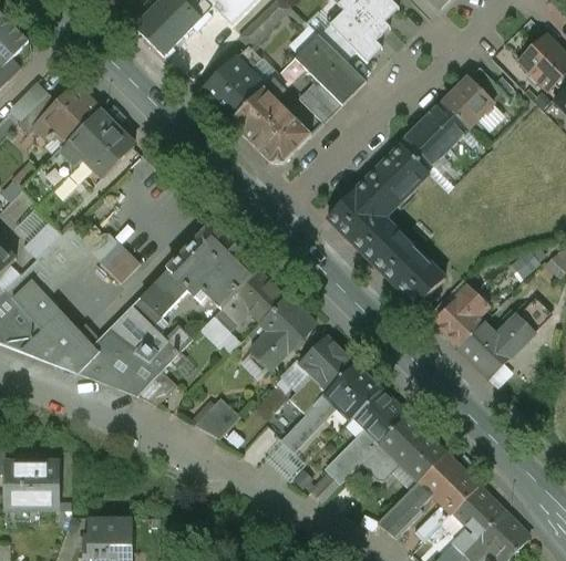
[(160,0),(134,26),(162,53),(197,18),(179,0),(160,0)]
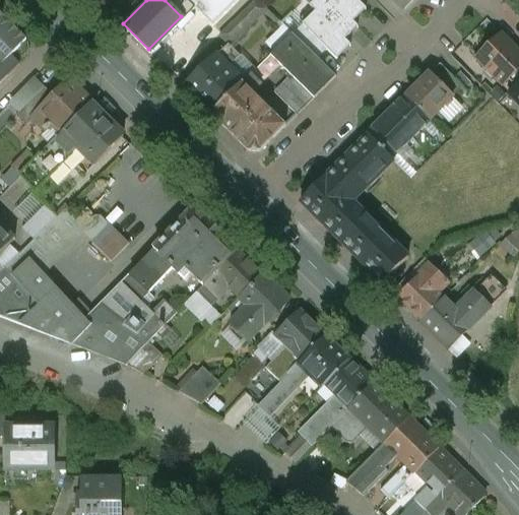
[(240,38),(268,6),(261,0),(252,0),(228,26),(240,38)]
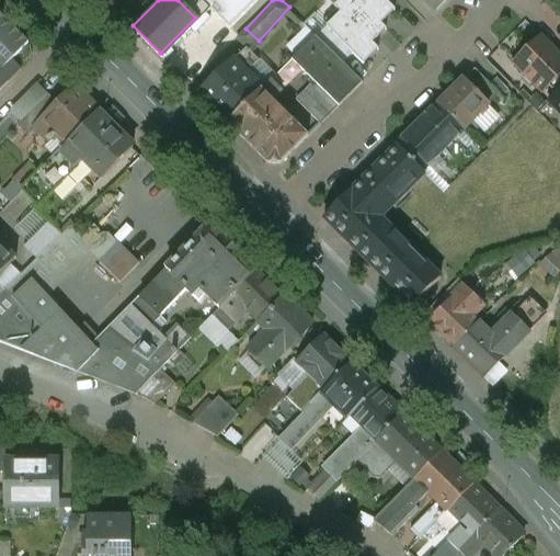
[(378,21),(357,0),(336,0),(333,3),(340,9),(370,41),(385,26),(379,21),(378,21)]
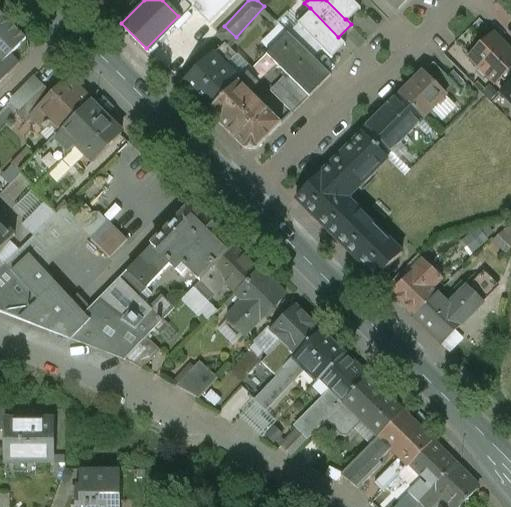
[(358,6),(352,0),(326,0),(345,19),(346,19),(358,6)]
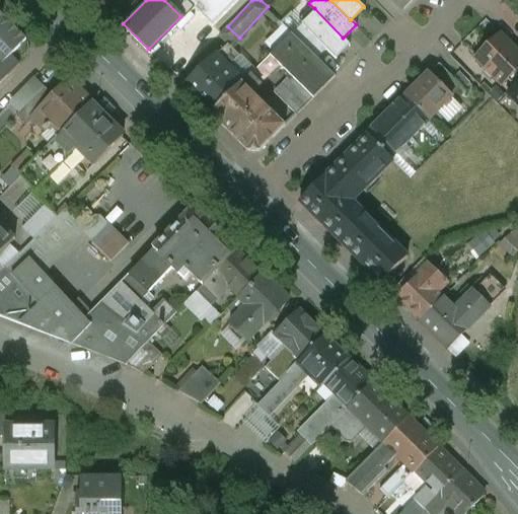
[(391,0),(399,8),(408,0),(391,0)]
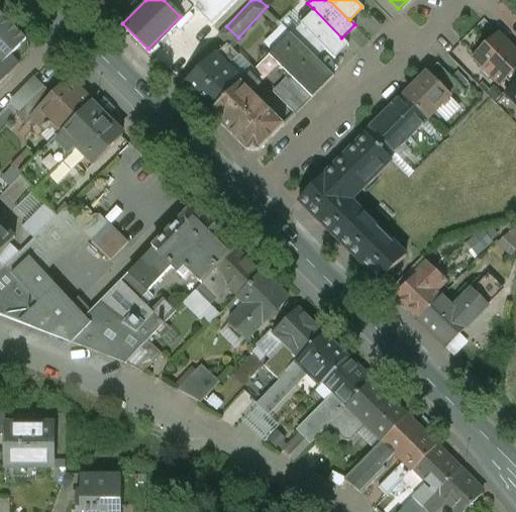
[(0,78),(19,60),(10,50),(25,34),(0,8),(0,78)]
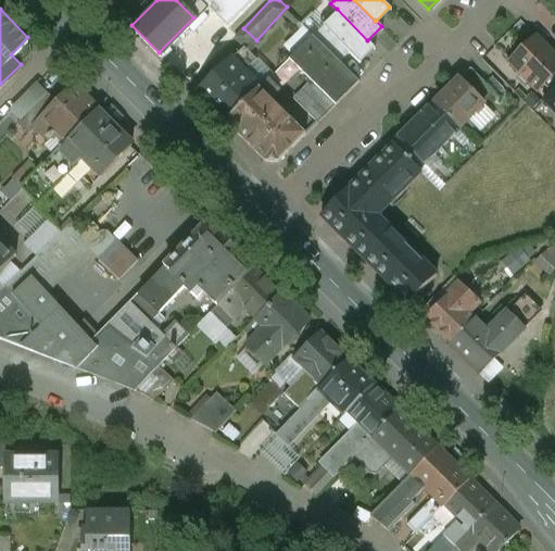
[(367,40),(337,9),(323,23),(358,60),(373,46),(367,40)]
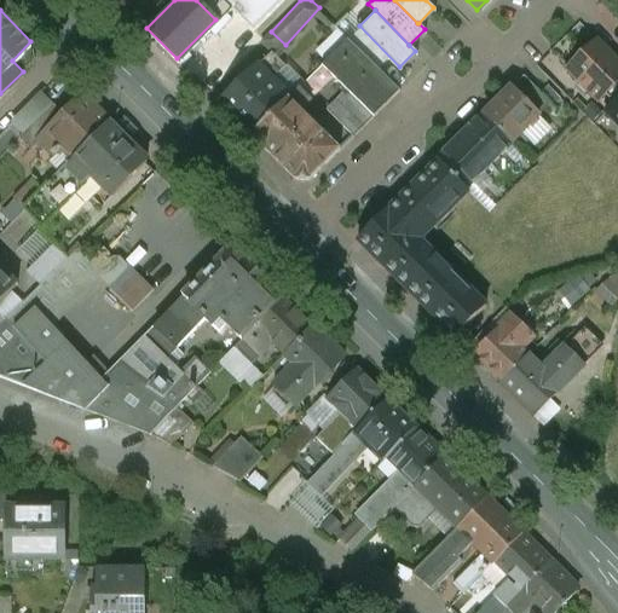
[(398,87),(347,36),(321,62),(346,86),(373,113),(398,87)]
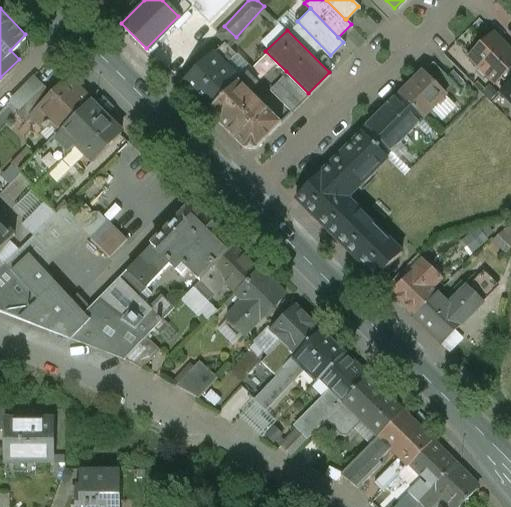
[(510,64),(510,49),(492,30),(467,54),(494,82),(510,64)]
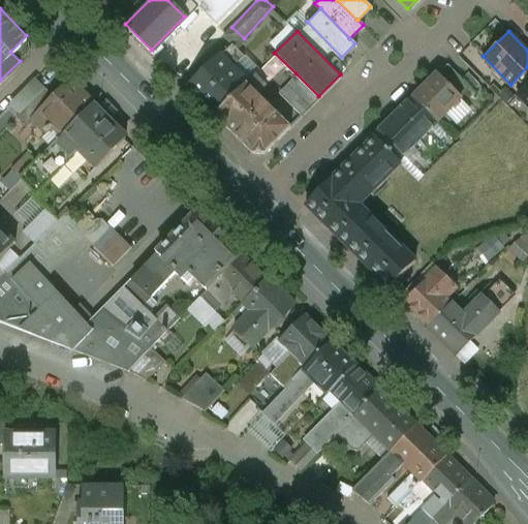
[(246,80),(218,52),(186,85),(214,112),(246,81),(246,80)]
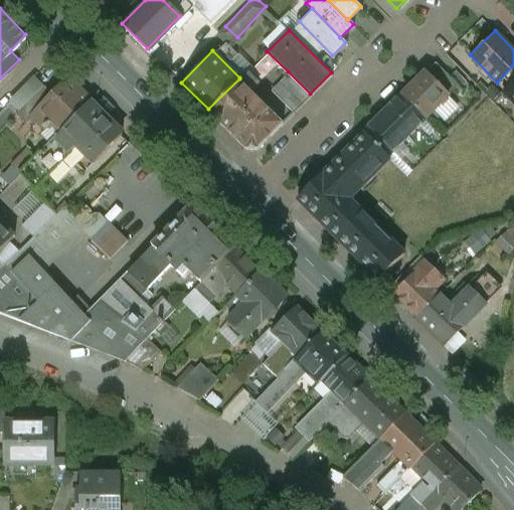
[(447,56),(440,64),(452,76),(459,69),(447,56)]
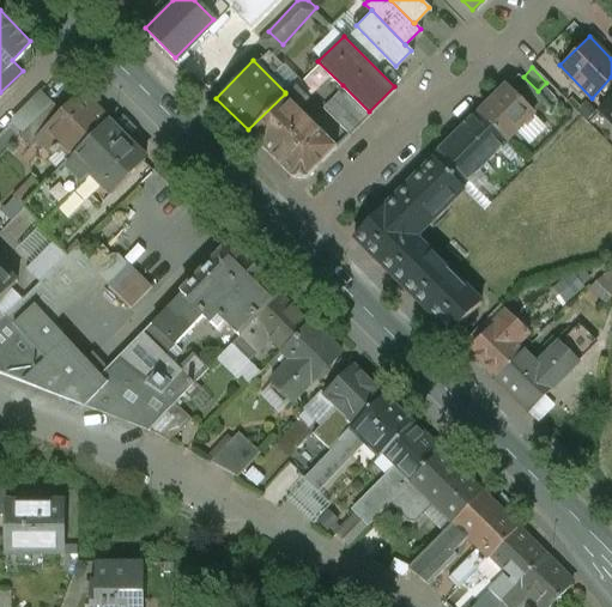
[(534,109),(507,83),(479,110),(506,138),(534,109)]
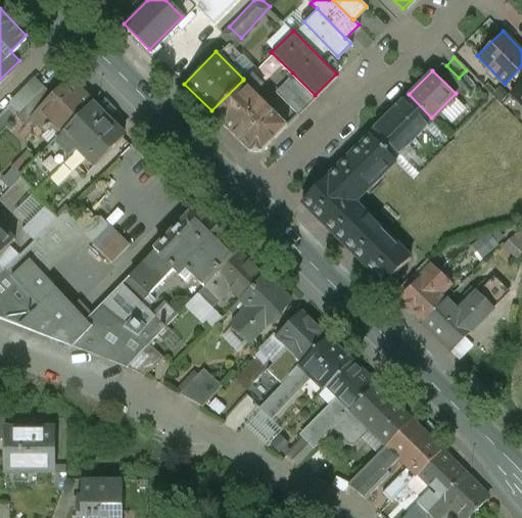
[(259,83),(250,73),(243,79),(243,80),(253,90),(259,83)]
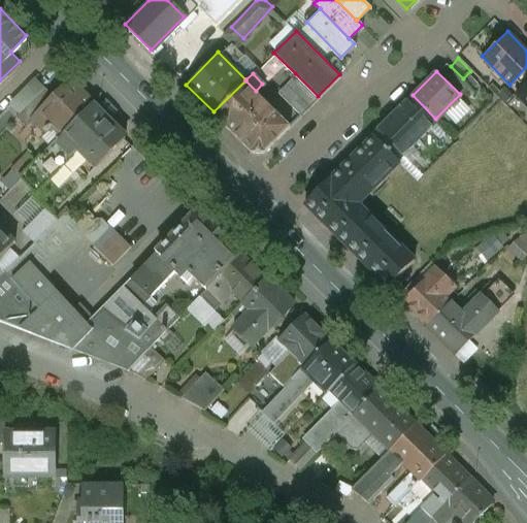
[(318,96),(295,73),(278,91),(300,112),(318,96)]
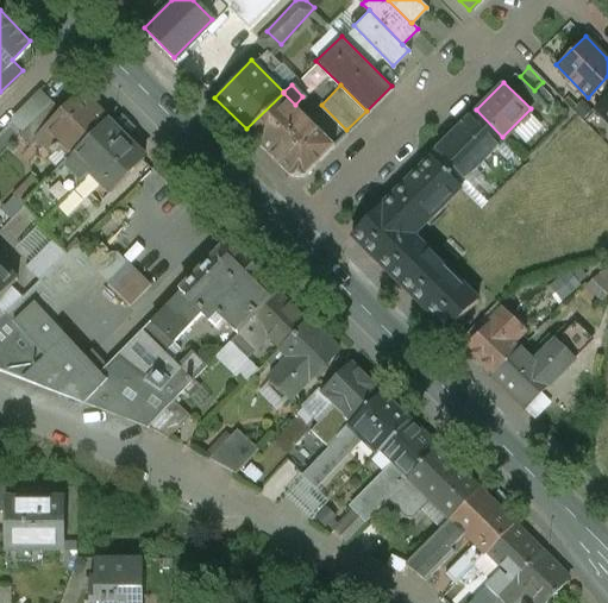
[(62,108),(38,132),(39,133),(52,148),(61,140),(73,151),(77,146),(106,118),(79,90),(62,108)]
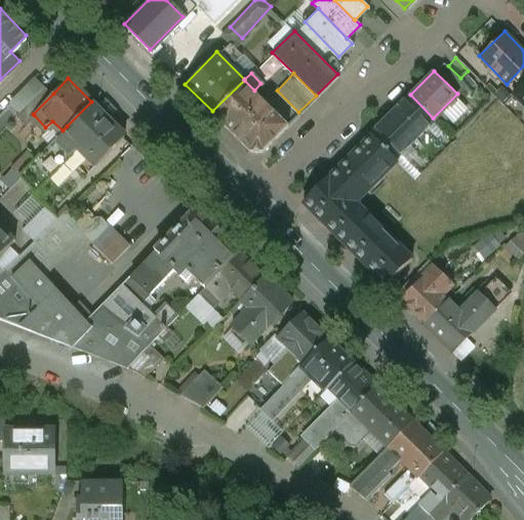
[(244,80),(212,111),(250,149),(262,149),(287,124),(254,90),(244,80)]
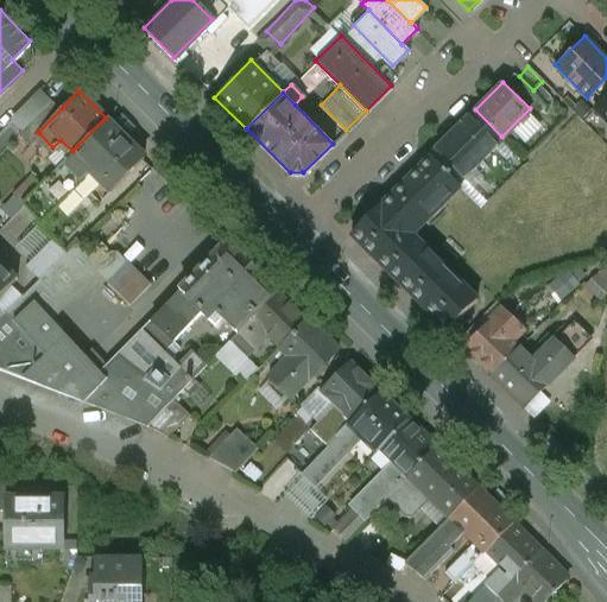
[(606,93),(595,106),(606,118),(606,93)]
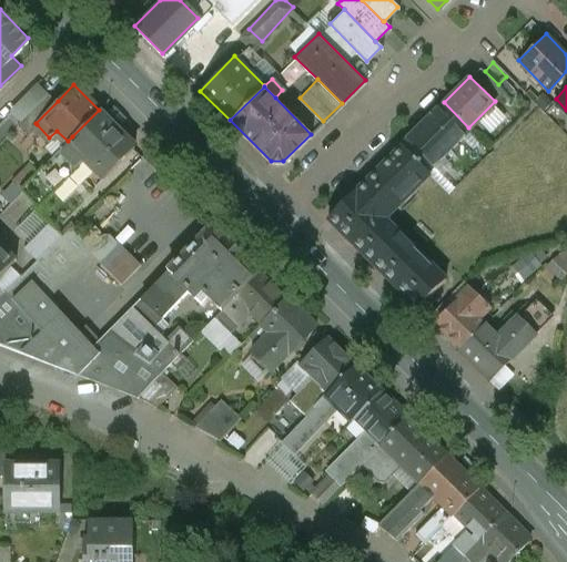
[(47,91),(17,122),(28,133),(37,124),(36,123),(58,101),(47,91)]
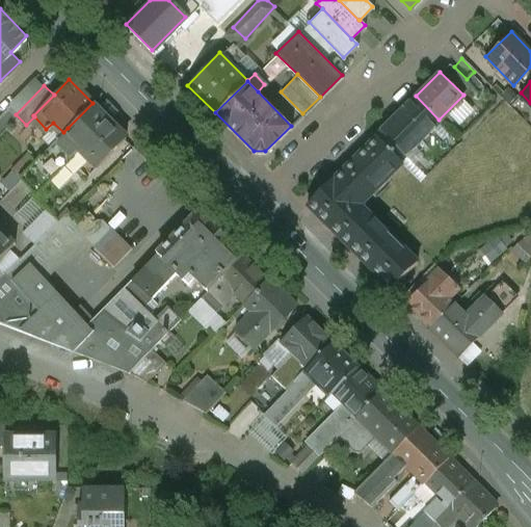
[(416,96),(377,133),(400,156),(439,120),(416,96)]
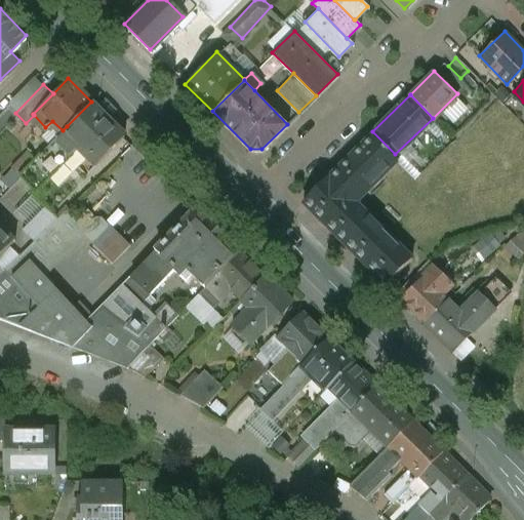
[(123,133),(91,102),(67,126),(81,142),(76,146),(93,163),(123,133)]
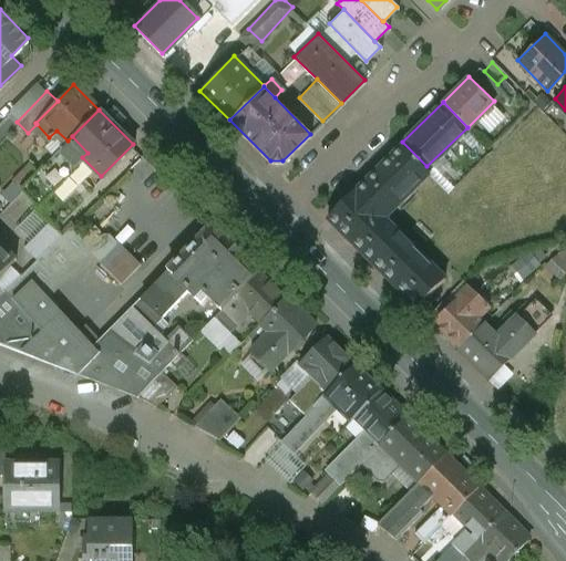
[(37,172),(21,188),(38,204),(82,157),(88,153),(72,136),(68,141),(37,172)]
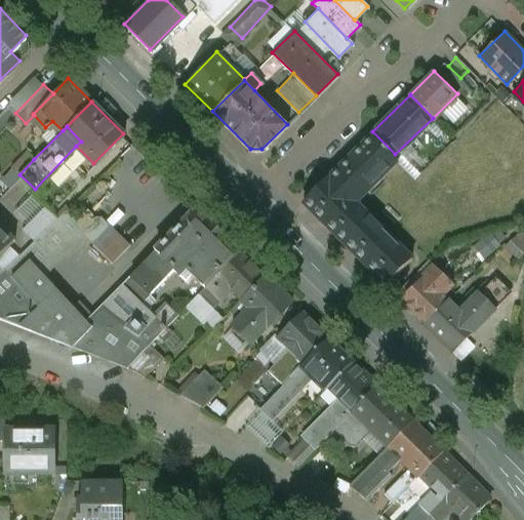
[(410,255),(354,198),(397,156),(395,154),(372,131),(329,174),(327,172),(301,200),(385,282),(410,255)]
